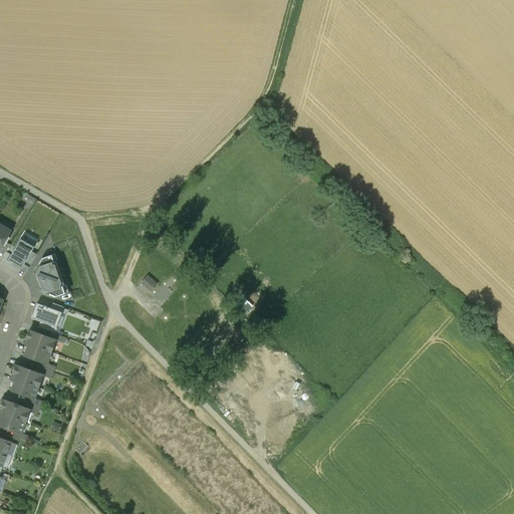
[(0,249),(4,242),(11,231),(0,225),(0,249)]
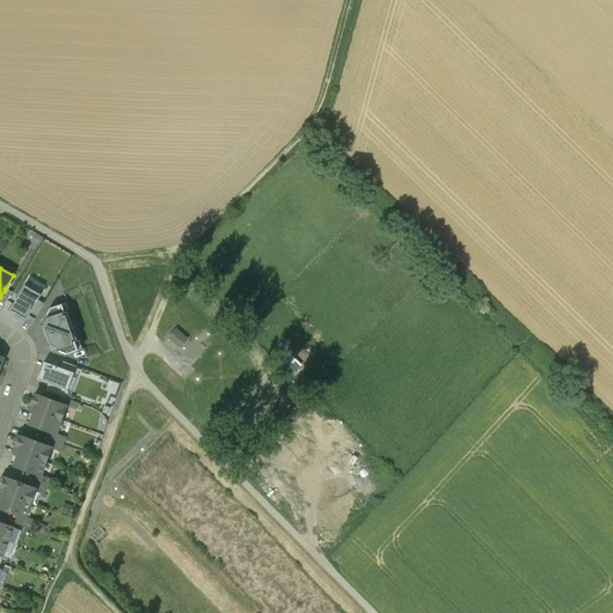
[(41,296),(24,286),(10,310),(26,320),(30,313),(38,301),(41,296)]
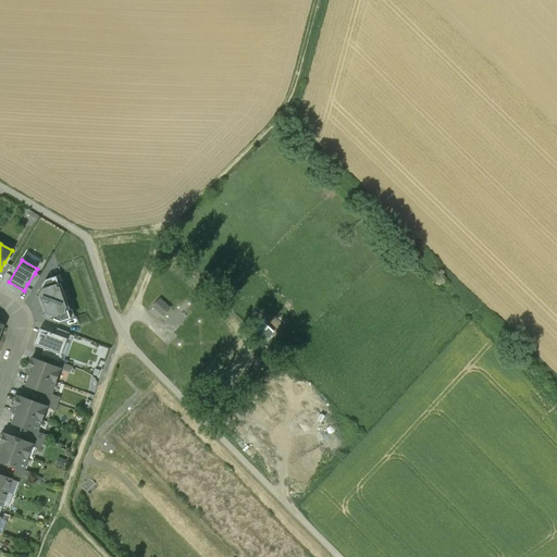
[(4,262),(0,270),(0,274),(4,276),(11,265),(4,262)]
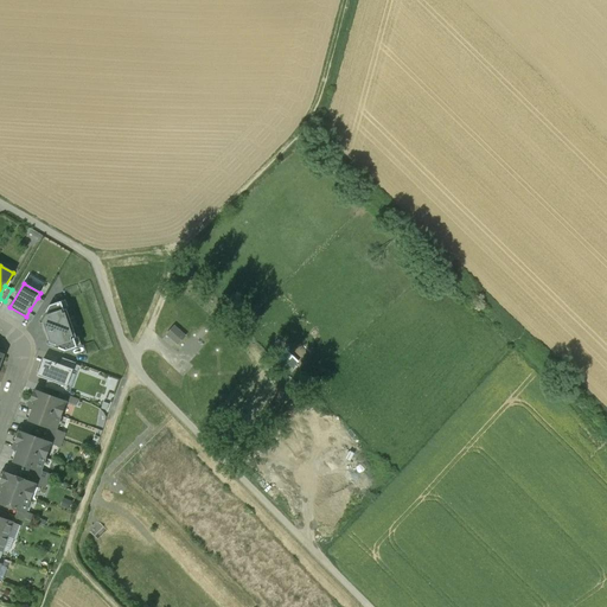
[(38,298),(30,310),(36,313),(44,301),(38,298)]
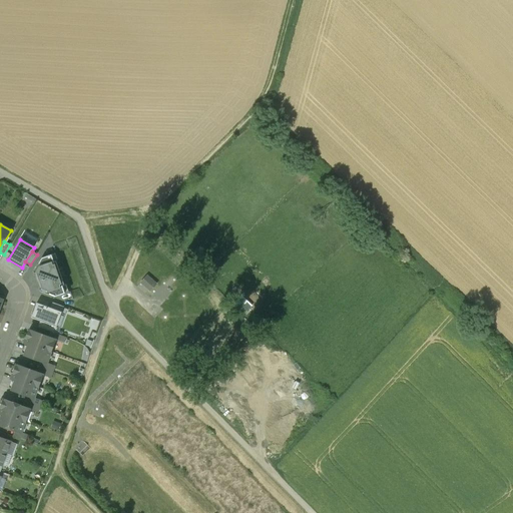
[(41,258),(33,273),(40,292),(55,297),(64,294),(62,286),(64,286),(55,262),(53,263),(51,254),(41,258)]
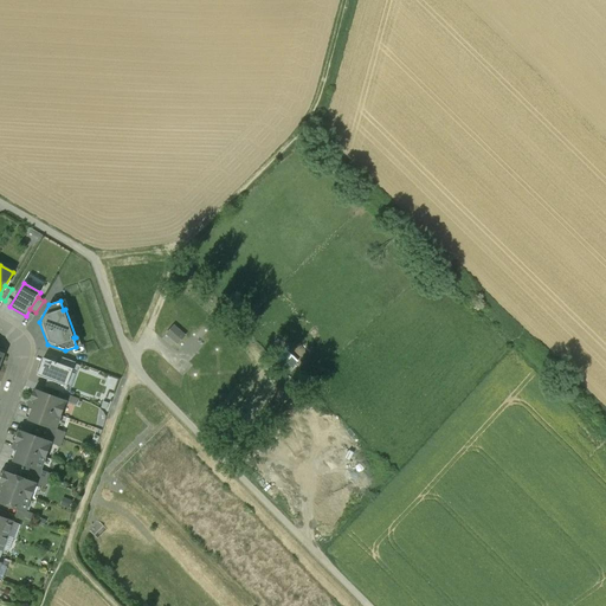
[(167,339),(182,349),(193,334),(178,323),(167,339)]
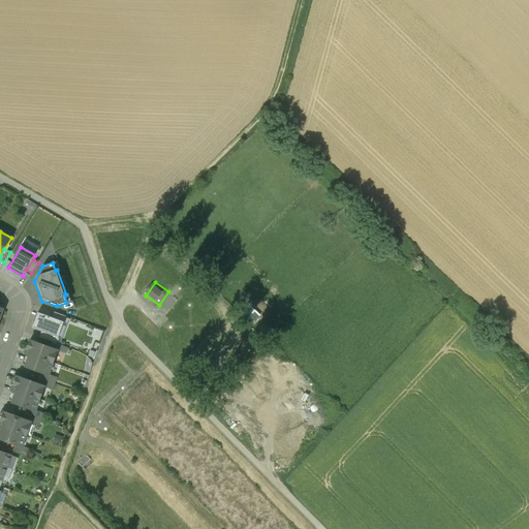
[(37,312),(32,329),(41,332),(58,338),(63,322),(52,318),(37,312)]
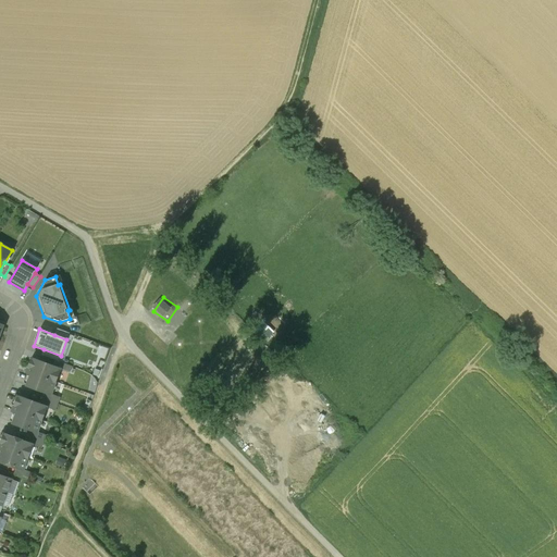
[(54,335),(66,339),(69,333),(57,329),(54,335)]
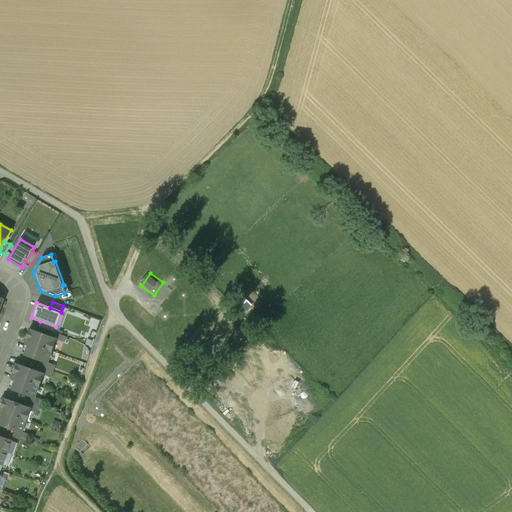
[(56,327),(40,321),(38,326),(51,331),(55,333),(57,327),(56,327)]
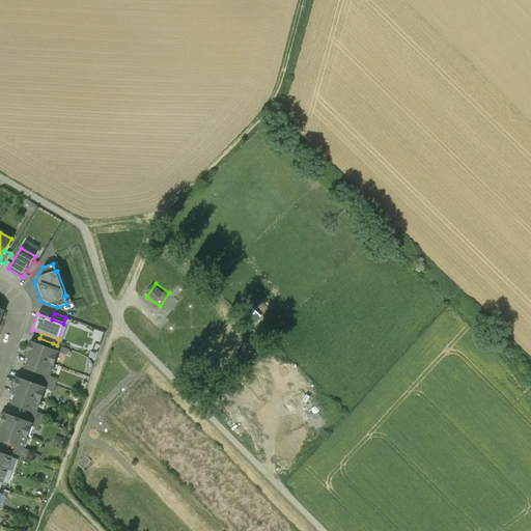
[(51,350),(30,341),(26,352),(28,352),(27,357),(28,358),(25,367),(44,374),(48,376),(49,375),(57,353),(57,352),(51,350)]
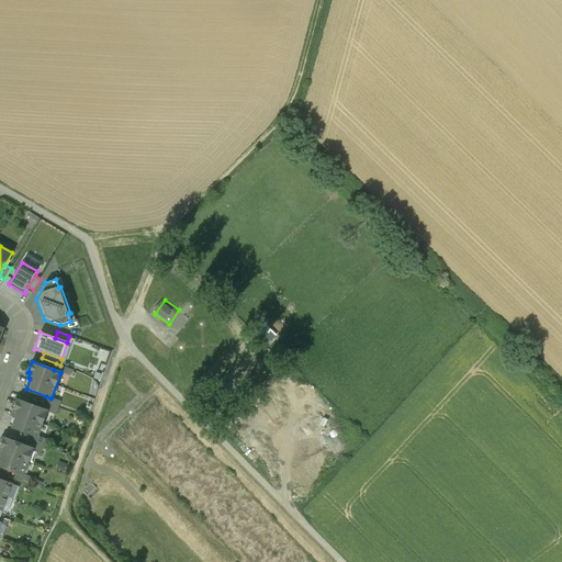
[(71,369),(60,366),(56,363),(54,370),(60,372),(60,373),(69,377),(71,369)]
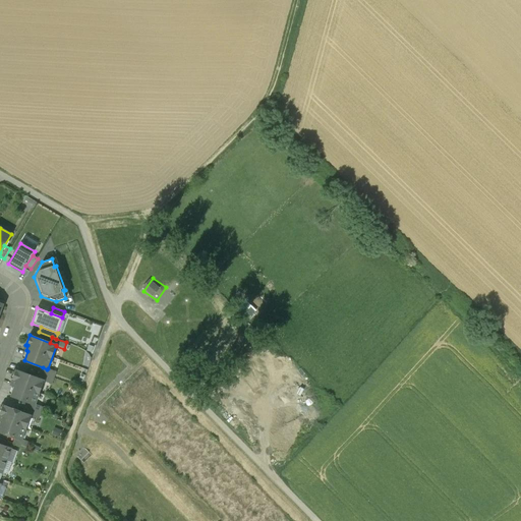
[(47,369),(43,367),(40,372),(53,378),(56,371),(48,368),(47,369)]
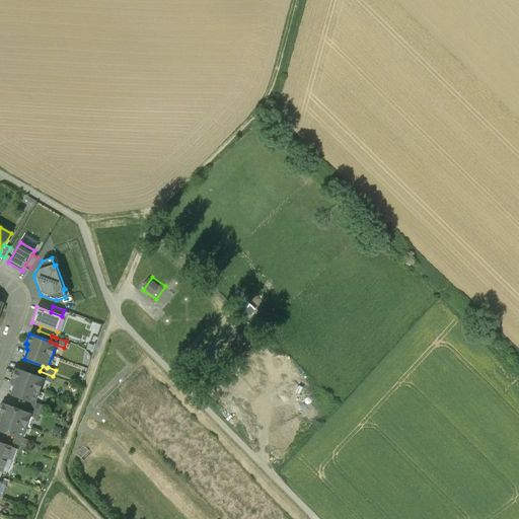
[(38,377),(16,369),(12,379),(14,380),(12,385),(14,385),(11,394),(28,400),(34,402),(43,379),(38,377)]
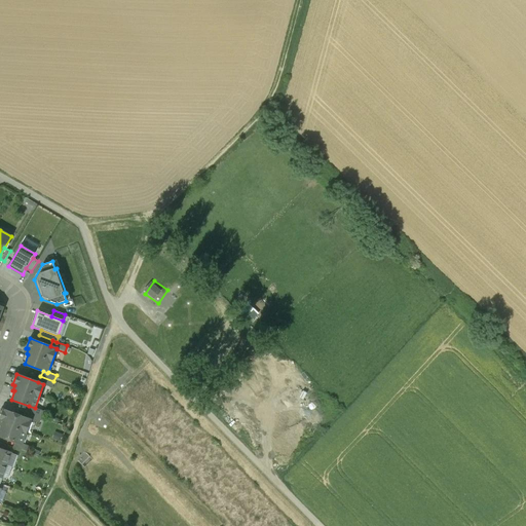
[(53,381),(40,376),(38,382),(43,384),(51,387),(53,381)]
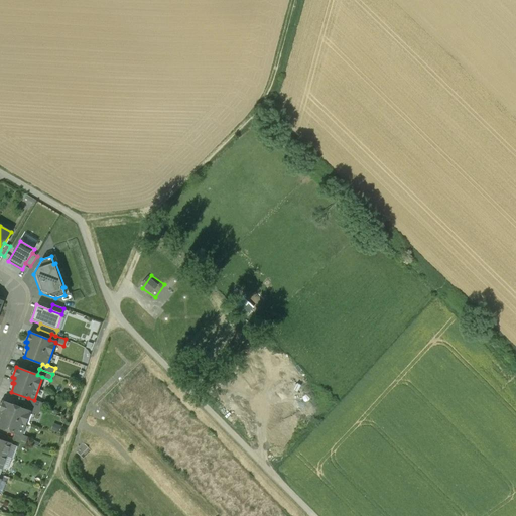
[(34,400),(28,398),(26,404),(40,409),(42,403),(34,400)]
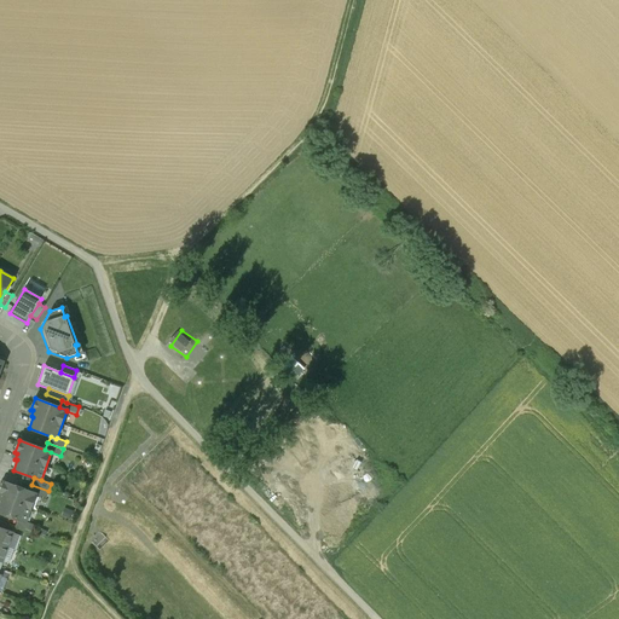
[(0,513),(19,520),(25,522),(35,495),(36,495),(29,492),(4,482),(0,492),(0,493),(1,495),(0,499),(0,501),(3,502),(0,507),(0,513)]
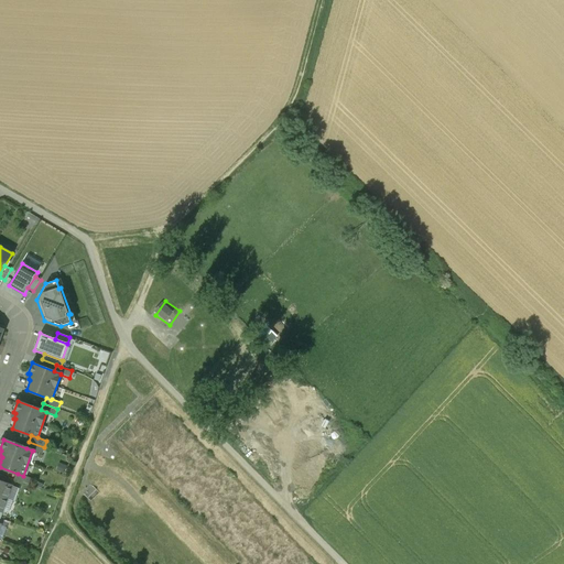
[(44,447),(29,442),(26,448),(33,451),(32,451),(41,454),(44,447)]
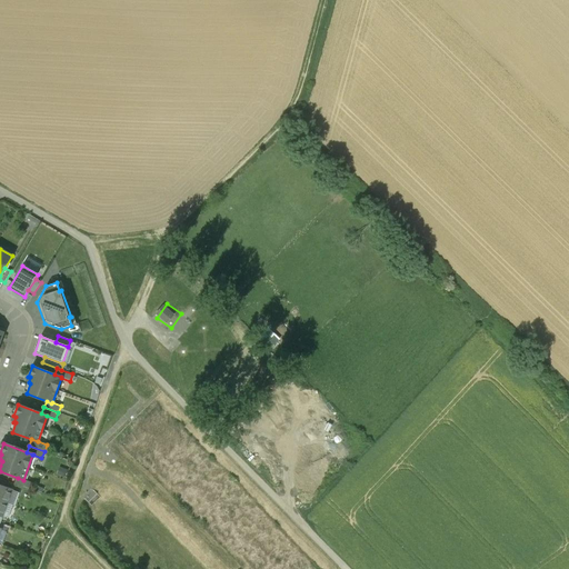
[(23,480),(18,478),(15,485),(30,490),(32,483),(23,480)]
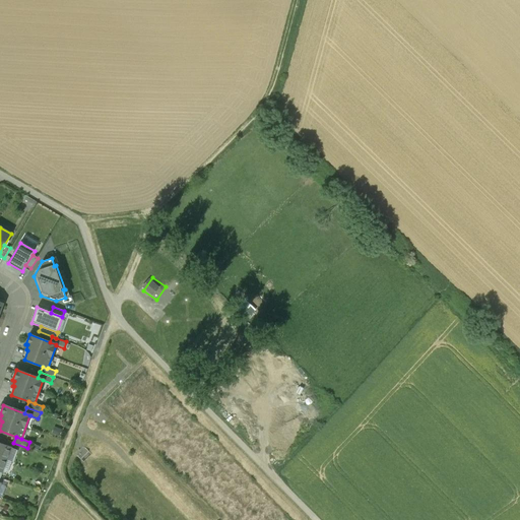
[(0,457),(6,460),(10,448),(5,446),(0,444),(0,457)]
